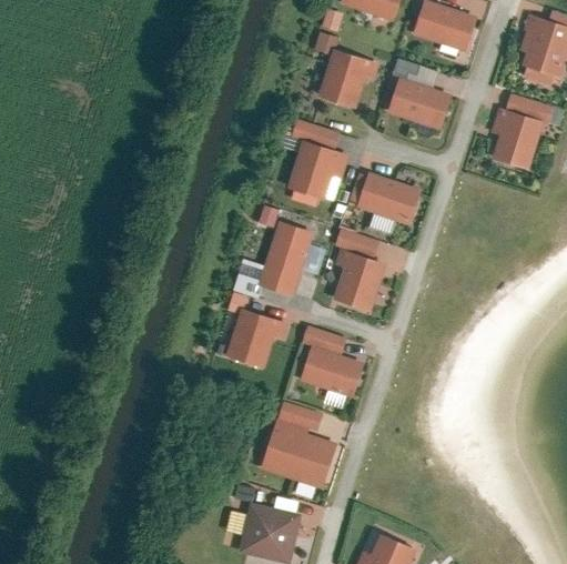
[(357,0),(385,10),(388,0),(357,0)]
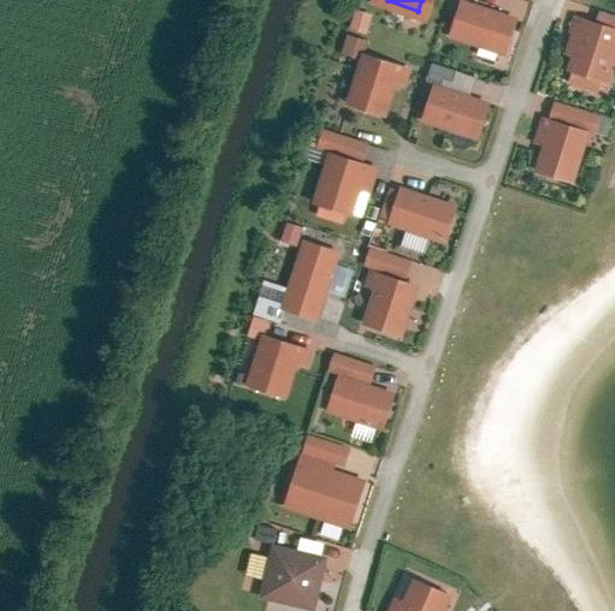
[(510,16),(461,1),(451,31),(501,46),(510,16)]
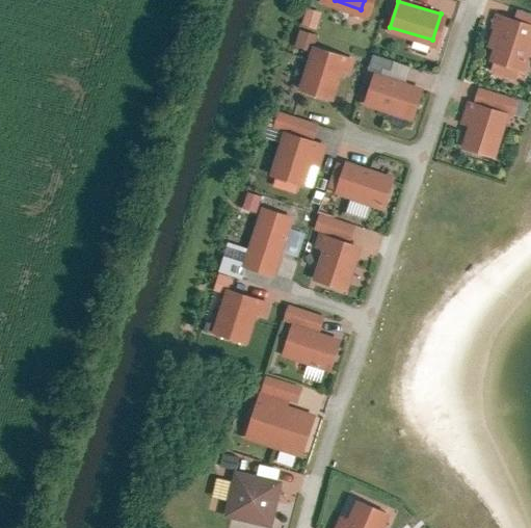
[(316,24),(320,7),(307,4),(301,20),(316,24)]
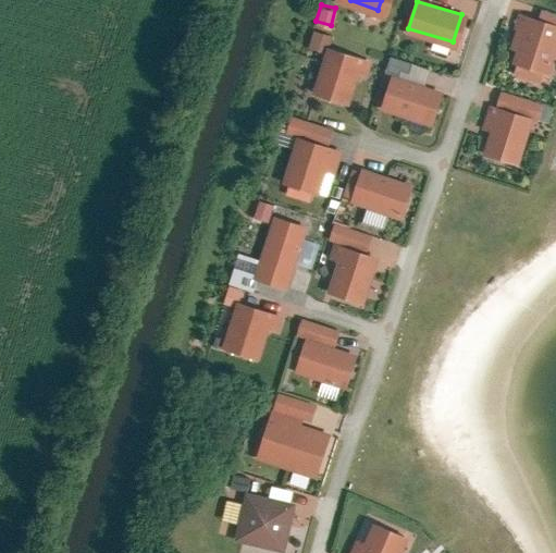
[(555,27),(555,26),(527,17),(516,53),(545,63),(555,27)]
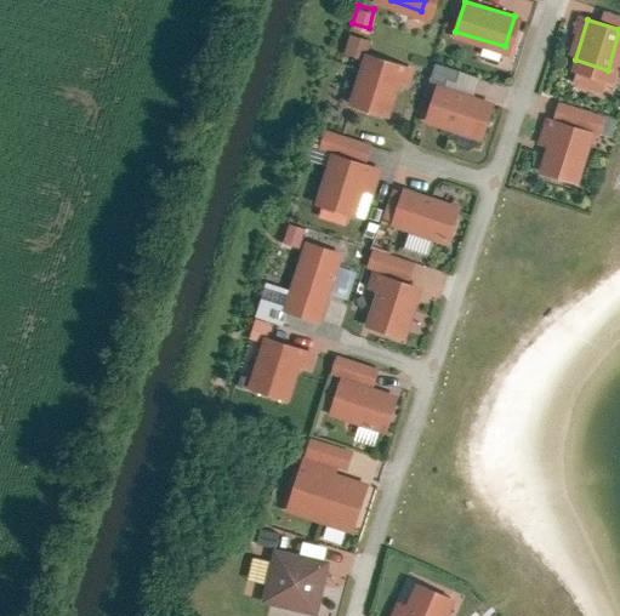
[(348,29),(342,49),(357,53),(363,34),(348,29)]
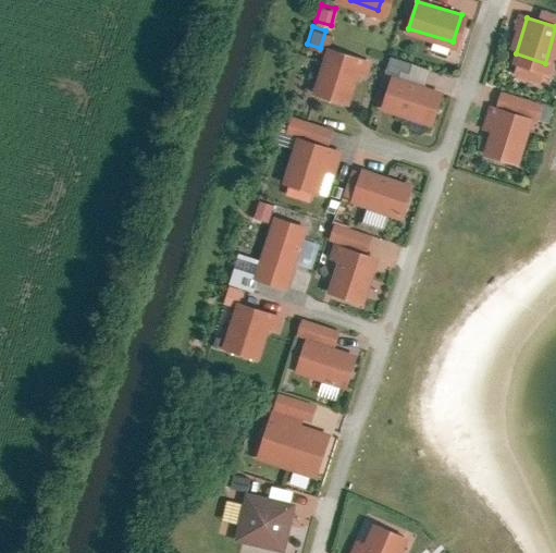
[(361,61),(323,50),(313,87),(351,97),(361,61)]
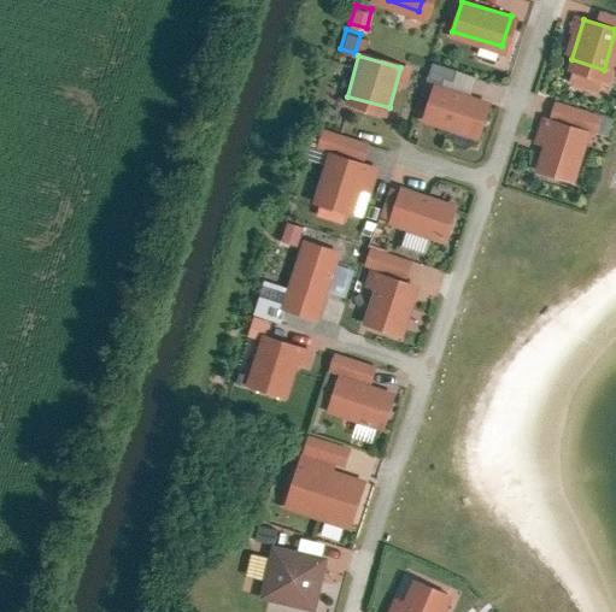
[(481,100),(436,86),(427,117),(470,131),(481,100)]
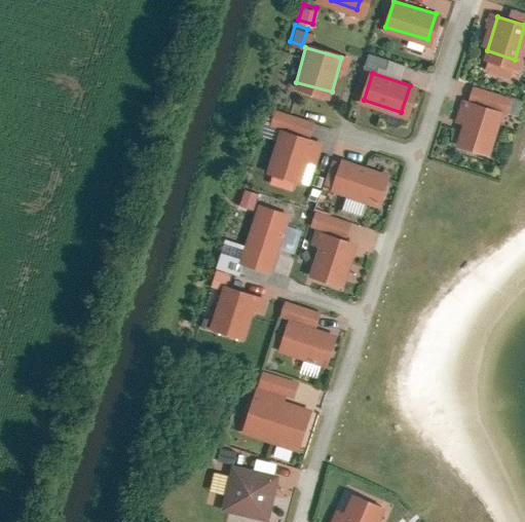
[(498,112),(463,100),(460,110),(467,112),(459,137),(487,146),(498,112)]
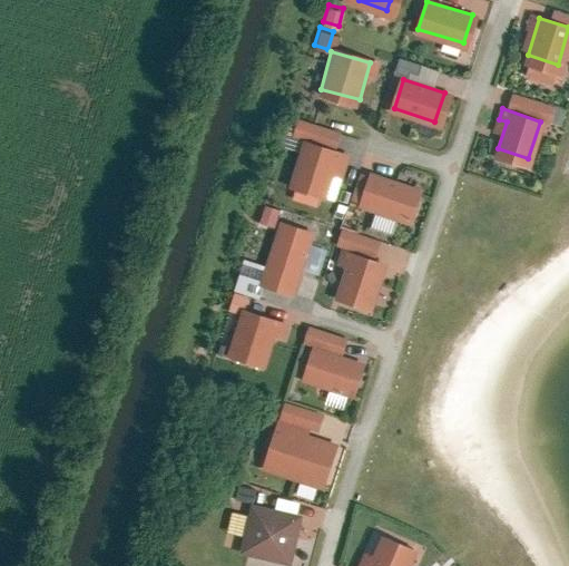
[(340,152),(302,140),(291,177),(330,188),(340,152)]
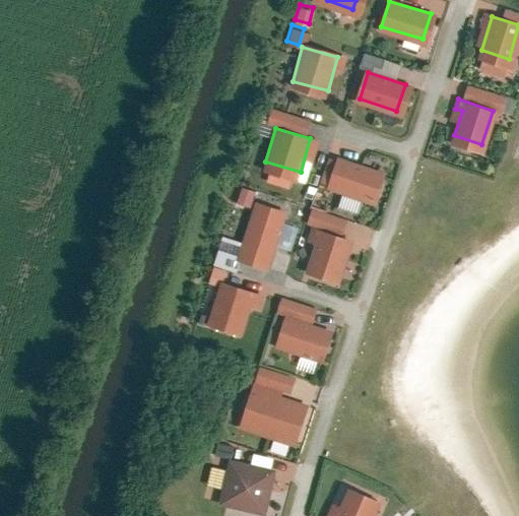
[(378,170),(342,158),(332,192),(367,203),(378,170)]
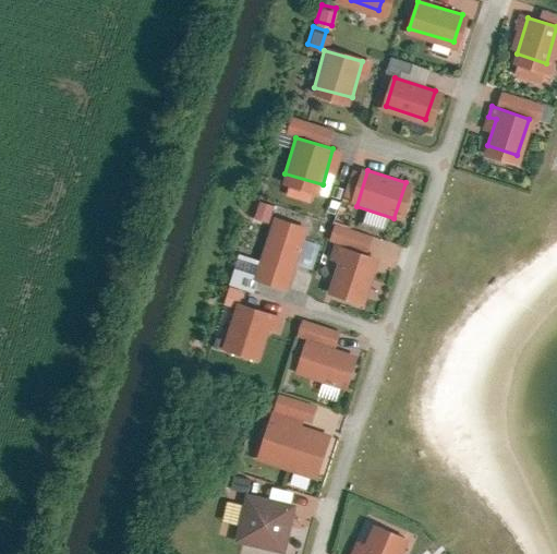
[(259,199),(255,215),(266,218),(271,202),(259,199)]
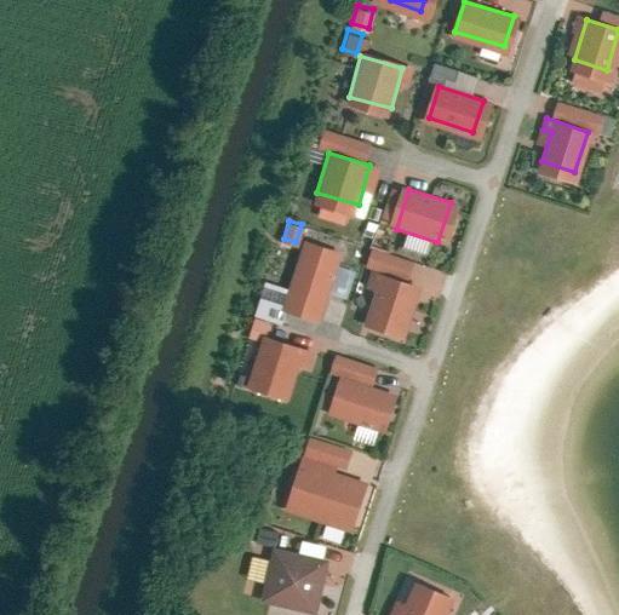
[(338,251),(307,241),(286,306),(317,316),(338,251)]
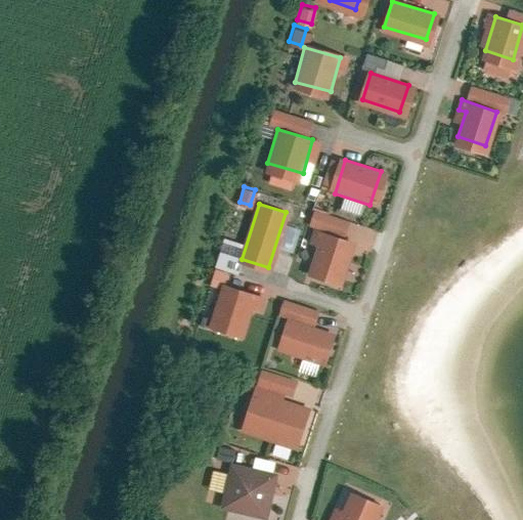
[(349,242),(313,233),(305,268),(341,276),(349,242)]
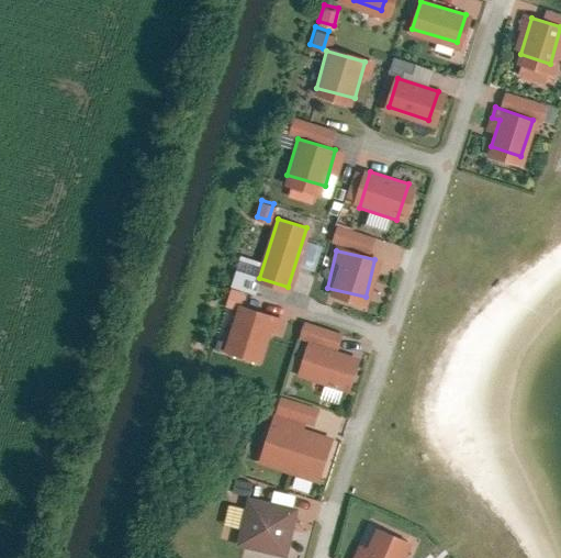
[(280,315),(242,305),(232,343),(262,350),(268,328),(276,331),(280,315)]
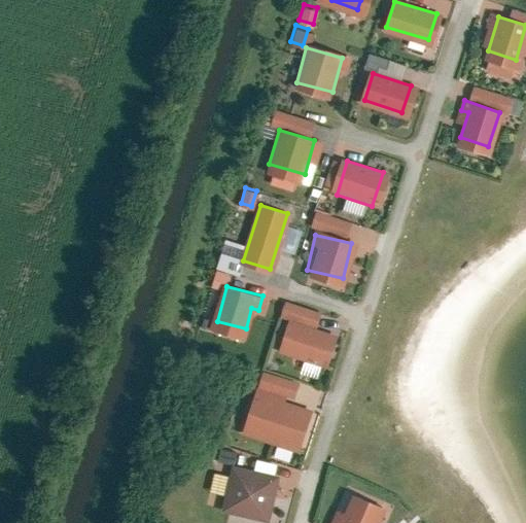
[(327,335),(287,322),(280,348),(321,362),(327,335)]
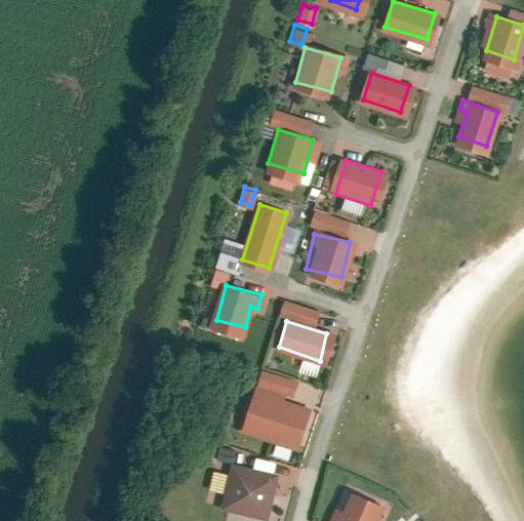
[(297,410),(262,403),(254,438),(290,445),(297,410)]
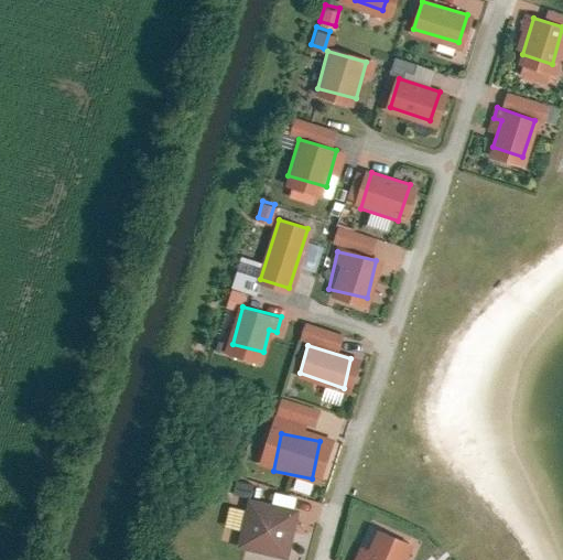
[(291,516),(252,505),(242,542),(280,552),(291,516)]
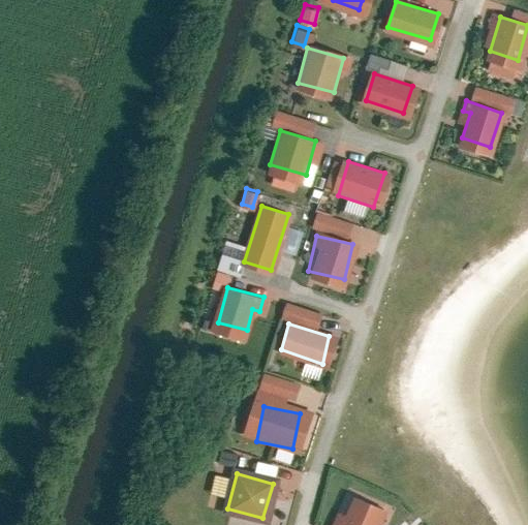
[(347,500),(335,524),(375,524),(380,516),(347,500)]
